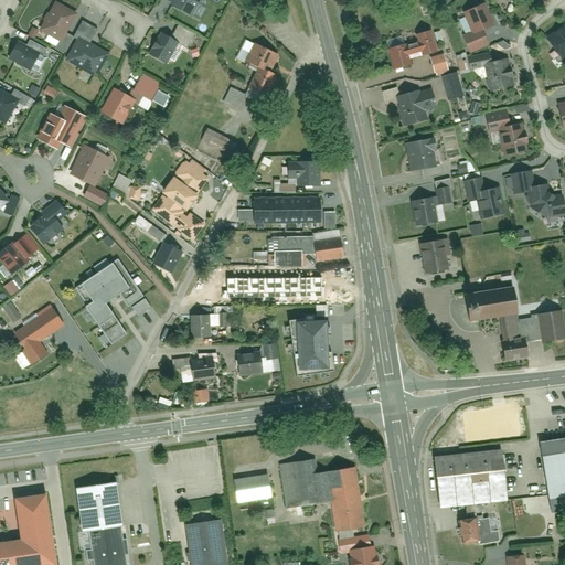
[(178,0),(173,8),(195,21),(208,0),(178,0)]
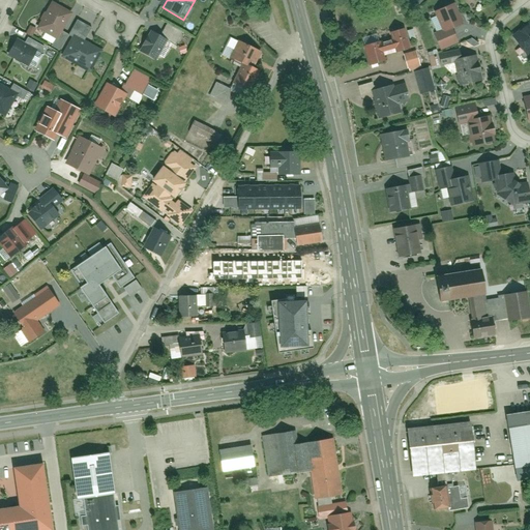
[(75,15),(55,3),(37,32),(57,43),(75,15)]
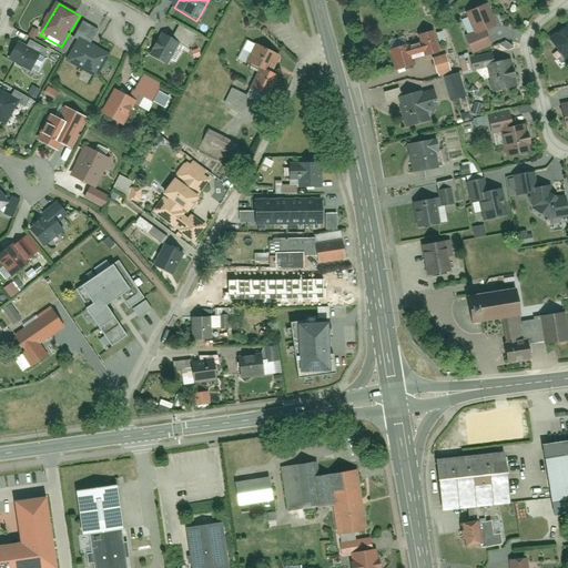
[(458,11),(467,32),(485,24),(476,3),(458,11)]
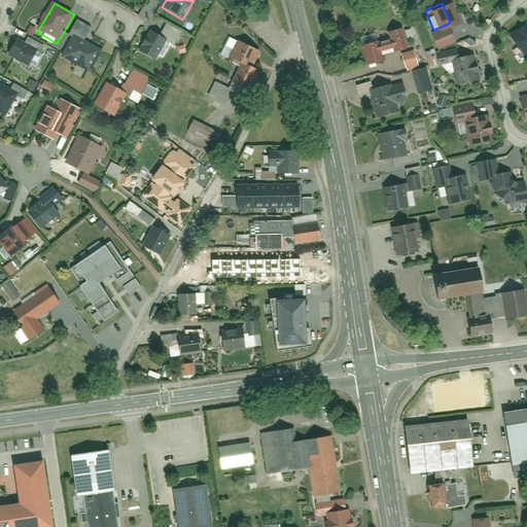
[(526,23),(519,22),(502,35),(510,43),(514,41),(520,49),(525,45),(526,45),(526,23)]
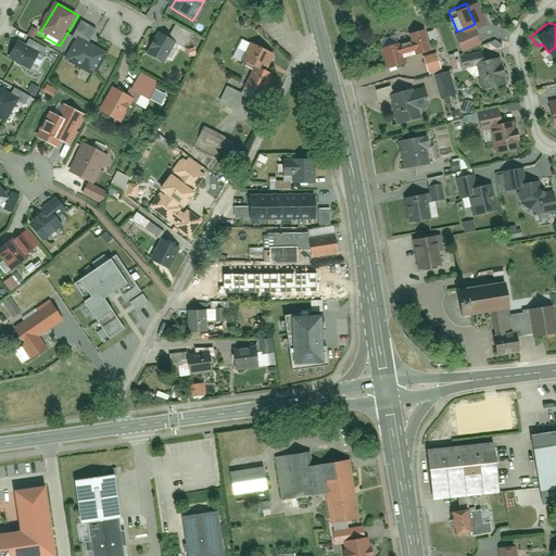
[(424,29),(414,34),(422,53),(432,50),(424,29)]
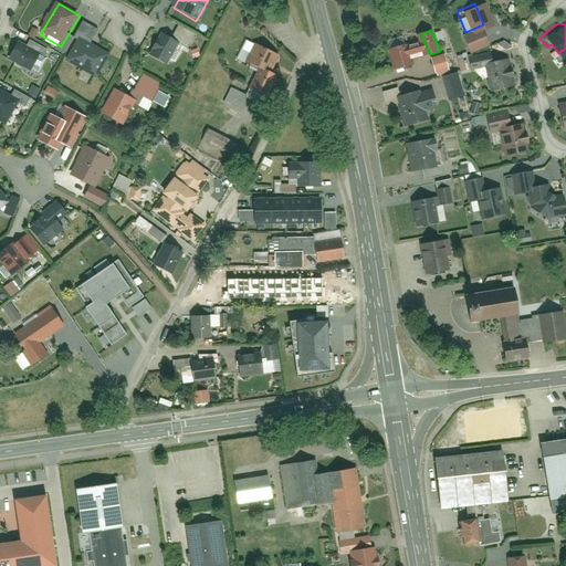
[(462,52),(479,44),(472,30),(456,38),(462,52)]
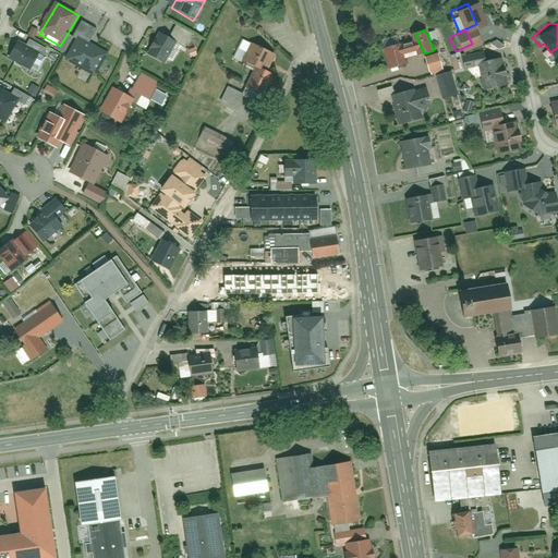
[(186,48),(165,36),(153,57),(173,69),(186,48)]
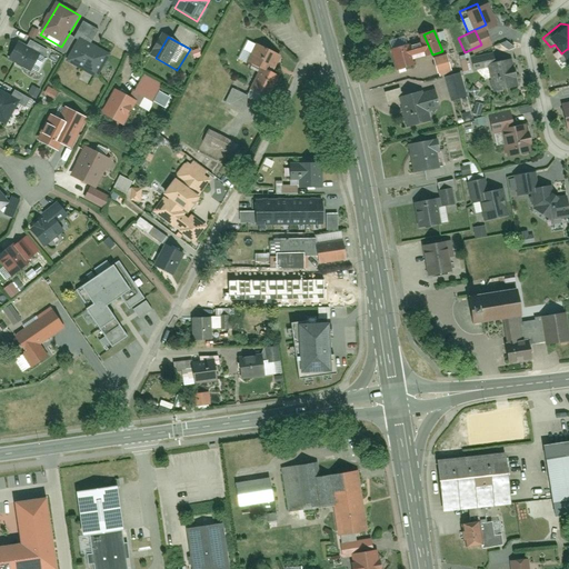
[(40,73),(50,55),(23,39),(13,58),(40,73)]
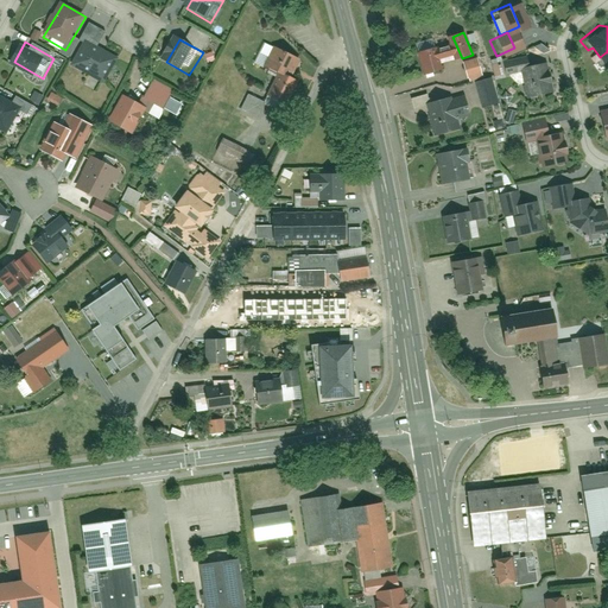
[(103,81),(115,59),(86,43),(74,64),(103,81)]
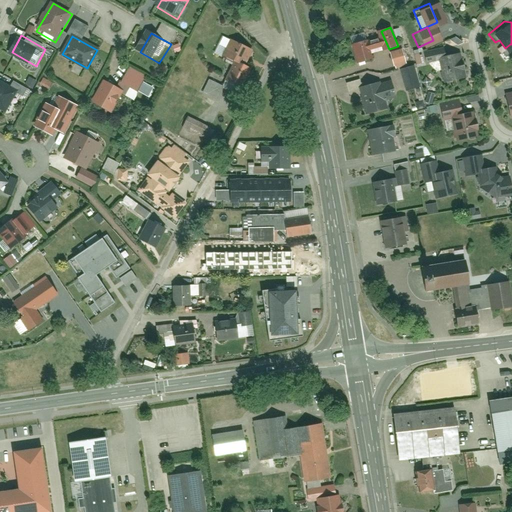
[(220,53),(238,61),(245,44),(227,37),(220,53)]
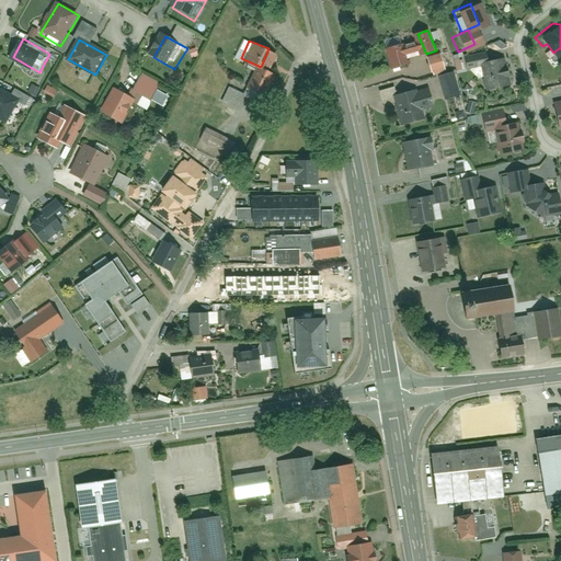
[(391,46),(395,59),(409,56),(405,42),(391,46)]
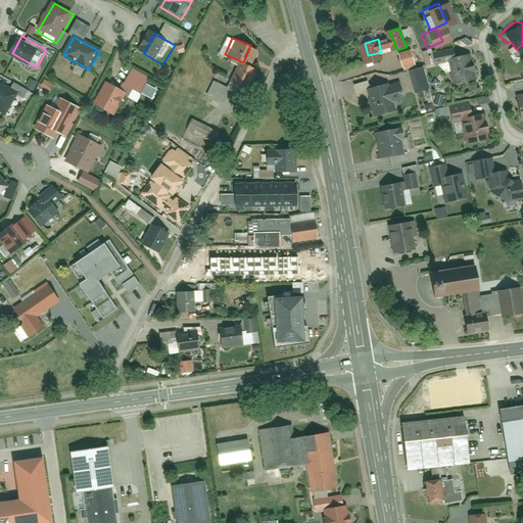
[(365,43),(348,47),(354,68),(371,64),(365,43)]
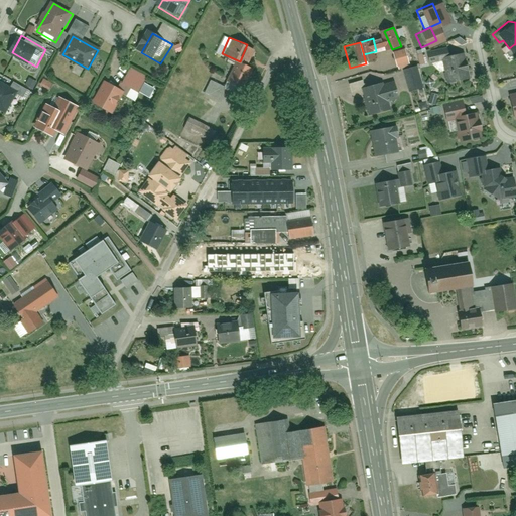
[(423,63),(440,57),(437,47),(419,52),(423,63)]
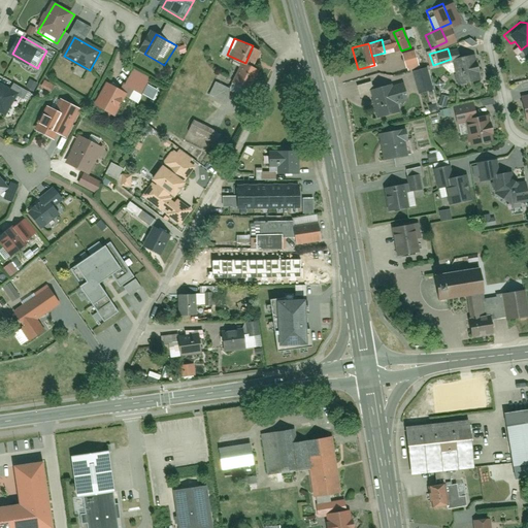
[(409,69),(423,65),(417,50),(404,54),(409,69)]
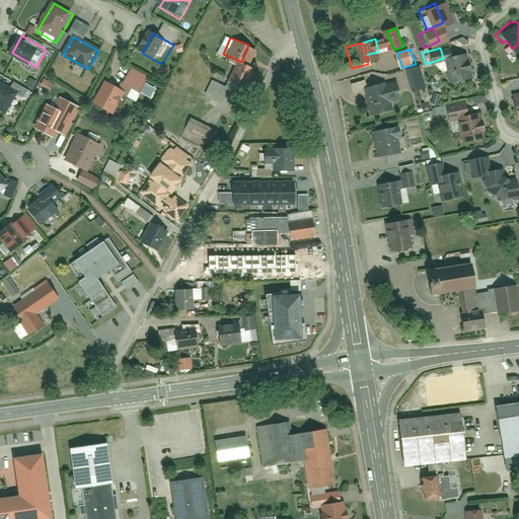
[(463,78),(457,55),(439,60),(445,83),(463,78)]
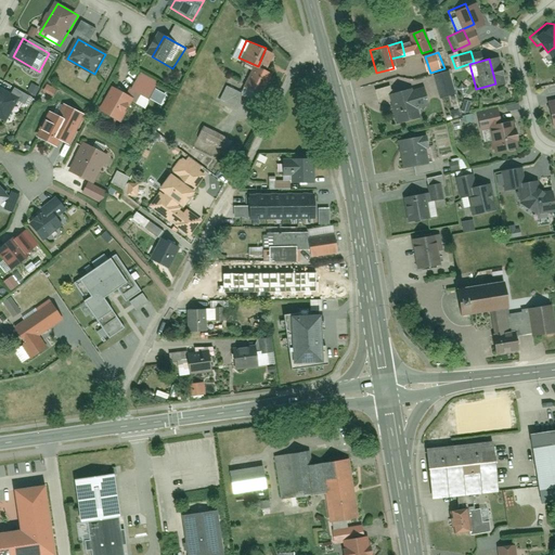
[(270,73),(252,64),(241,86),(260,94),(270,73)]
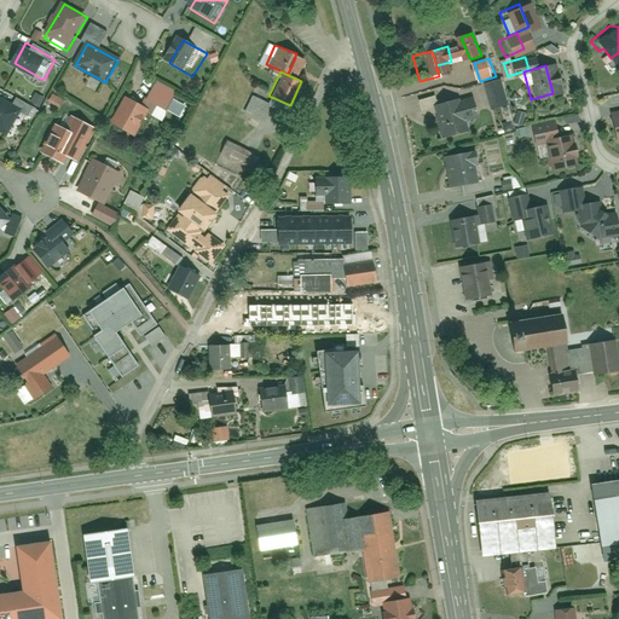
[(151,81),(144,94),(179,113),(186,99),(151,81)]
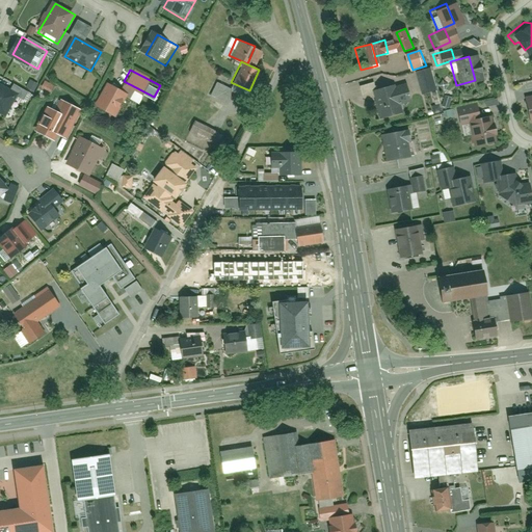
[(423,86),(419,70),(408,72),(413,89),(423,86)]
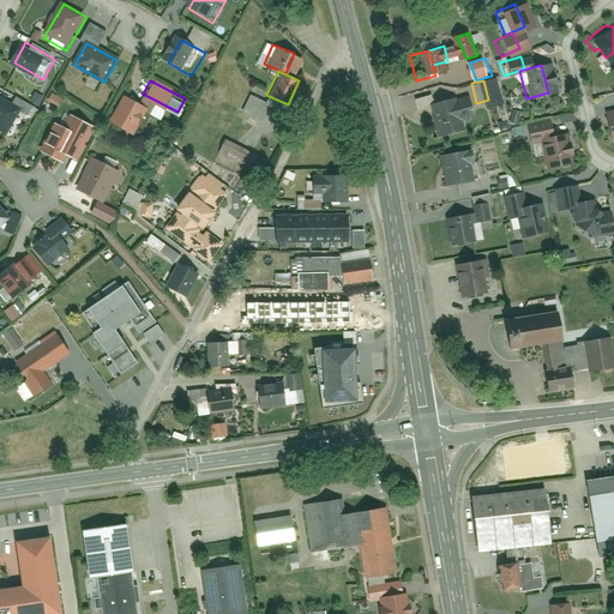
[(606,137),(613,134),(613,90),(612,91),(613,102),(613,103),(600,107),(606,137)]
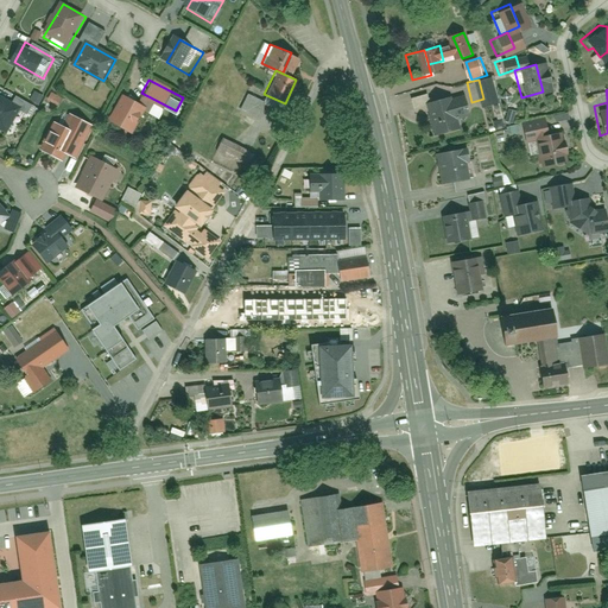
[(29,106),(0,92),(0,135),(11,141),(29,106)]
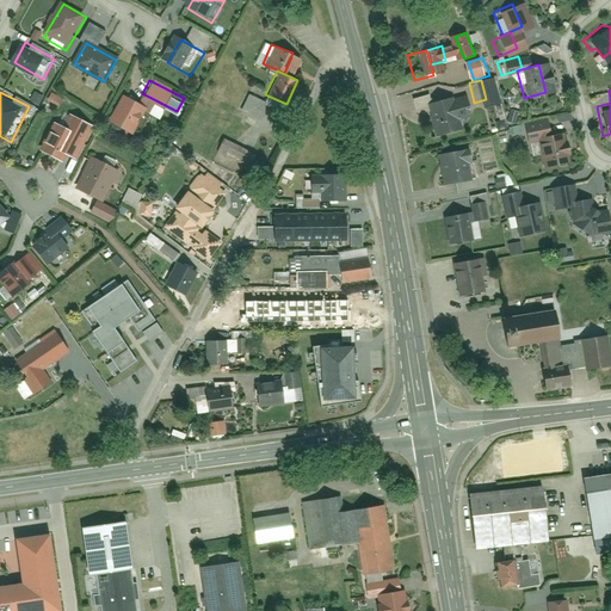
[(61,105),(65,98),(54,92),(50,100),(61,105)]
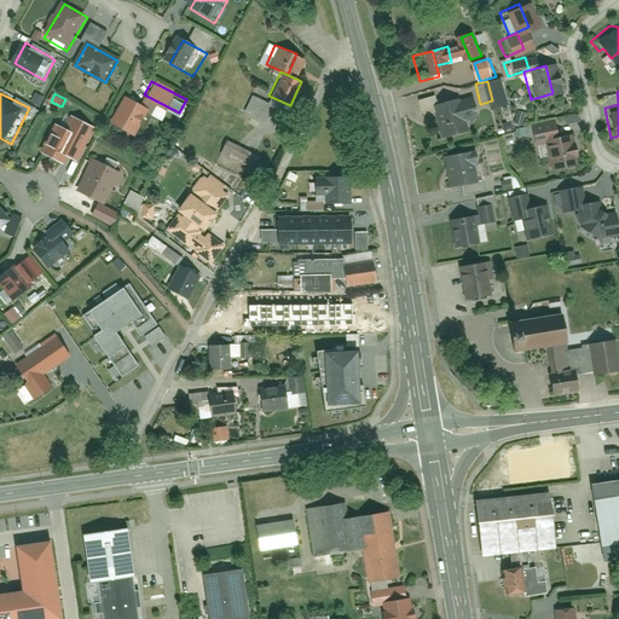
[(273,102),(255,93),(248,109),(266,117),(273,102)]
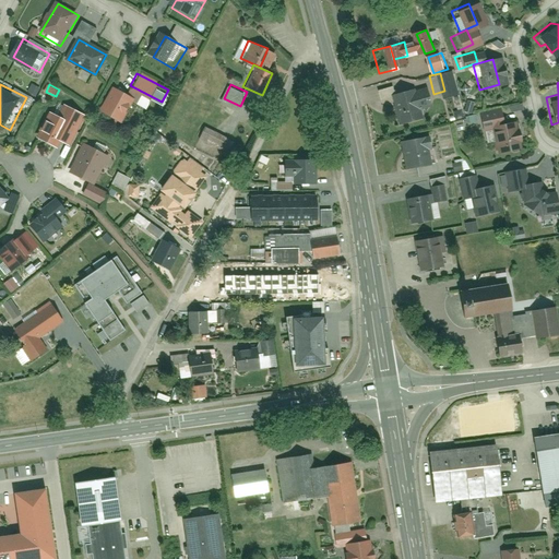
[(369,102),(385,96),(382,88),(366,94),(369,102)]
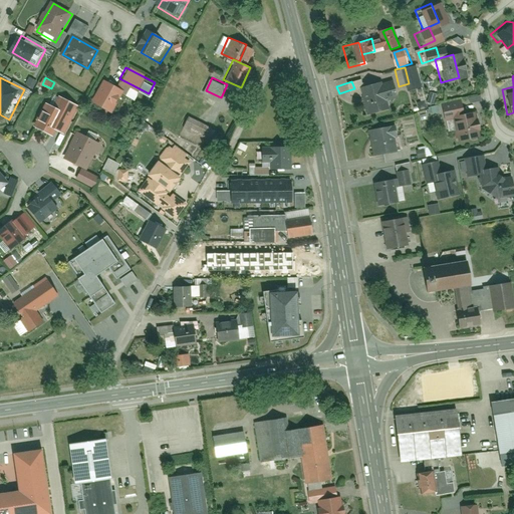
[(129,93),(109,82),(95,107),(115,117),(129,93)]
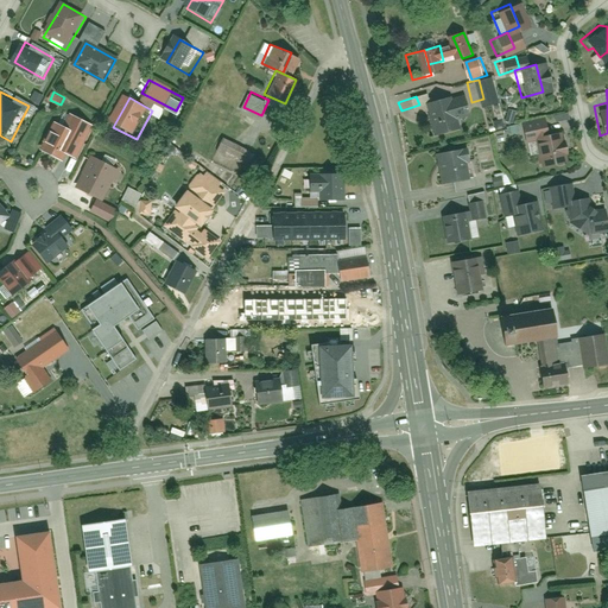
[(438,100),(416,106),(424,138),(447,132),(442,114),(456,111),(453,100),(438,103),(438,100)]
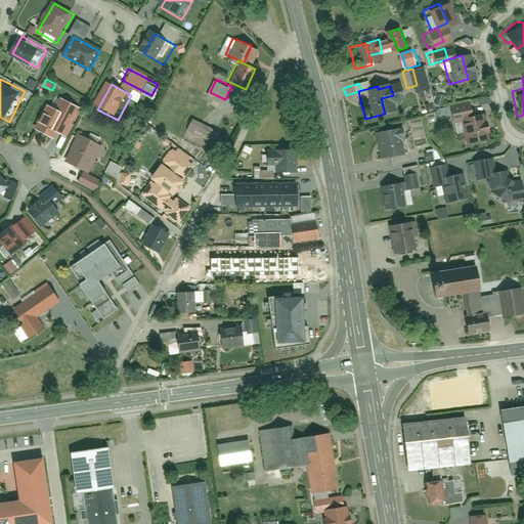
[(71,102),(49,90),(29,123),(50,136),(71,102)]
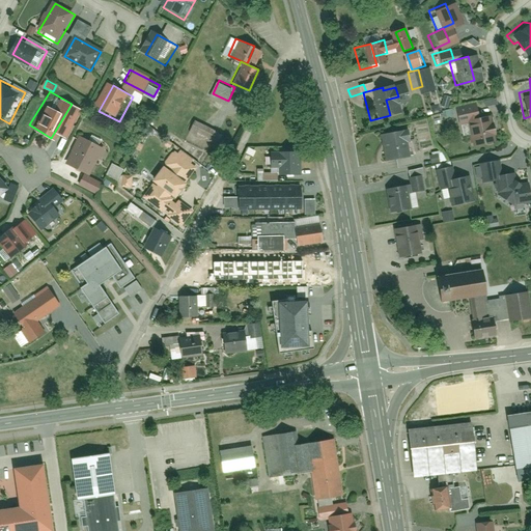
[(472,118),(469,105),(449,109),(452,122),(472,118)]
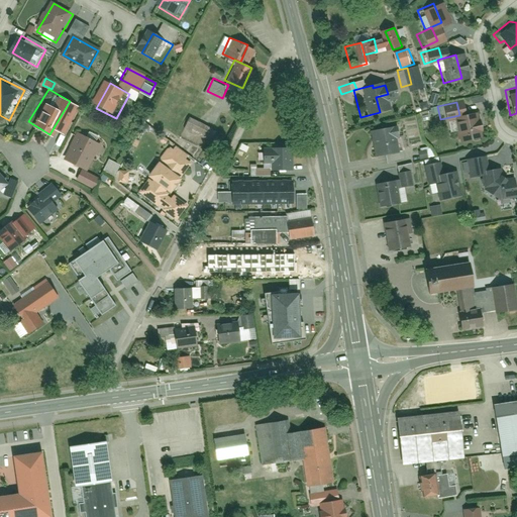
[(207,124),(186,113),(180,125),(202,135),(207,124)]
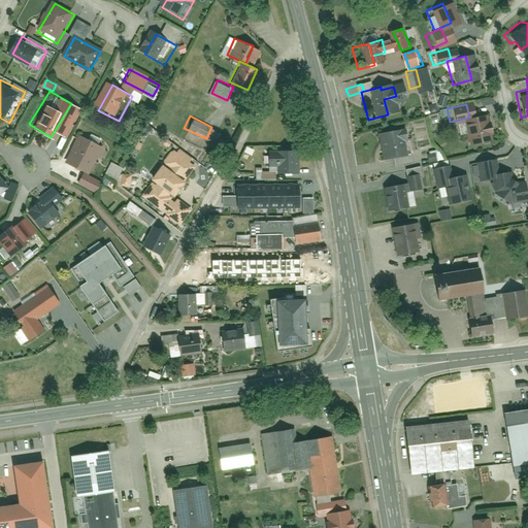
[(481,117),(458,122),(464,146),(487,140),(481,117)]
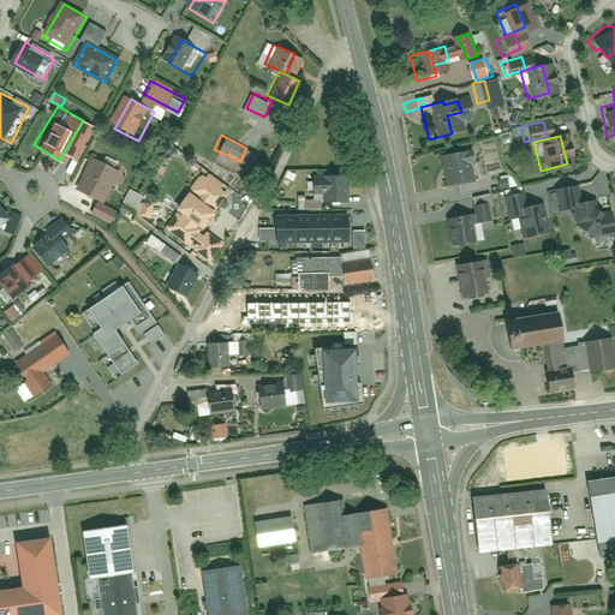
[(466,144),(435,151),(442,183),(466,177),(463,159),(469,157),(466,144)]
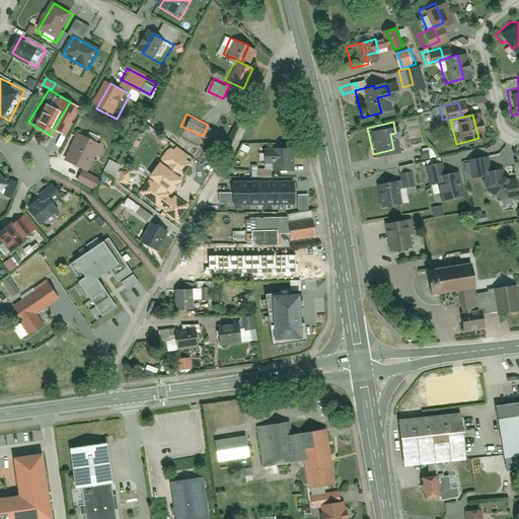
[(104,146),(81,134),(67,160),(90,172),(104,146)]
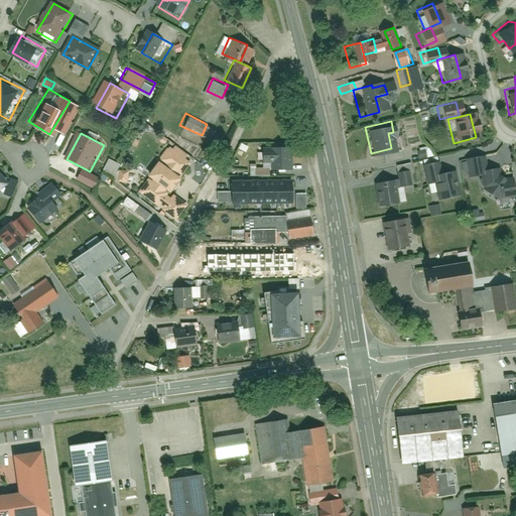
[(160,145),(152,156),(172,171),(180,160),(160,145)]
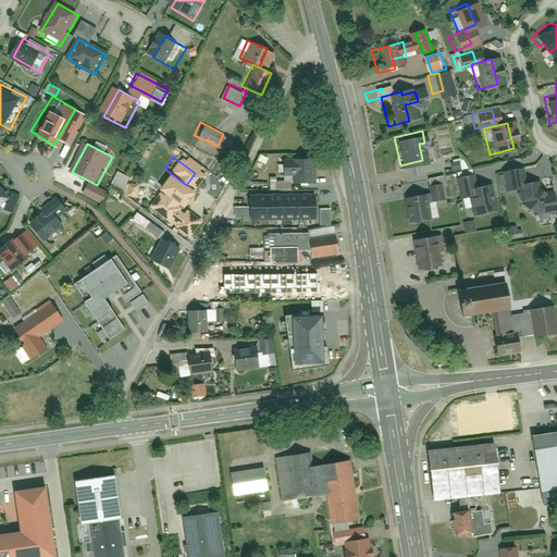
[(430,159),(409,164),(411,174),(432,170),(430,159)]
